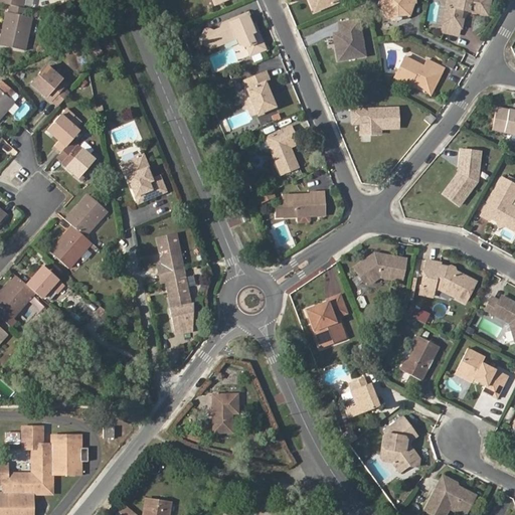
[(308,0),(312,9),(315,10),(324,6),(325,9),(337,4),(335,0),(308,0)]
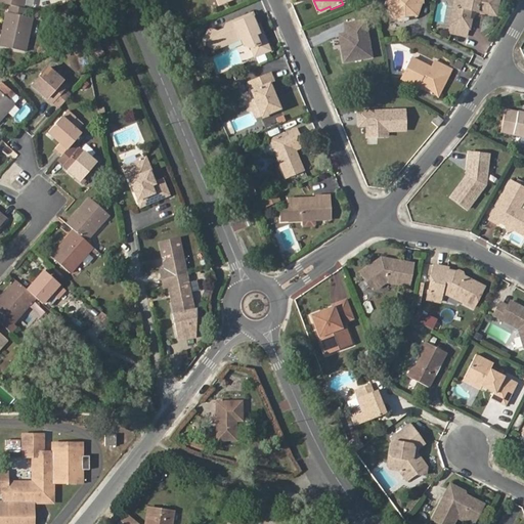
[(388,0),(385,8),(387,9),(392,18),(404,23),(418,18),(415,16),(413,7),(424,7),(423,0),(388,0)]
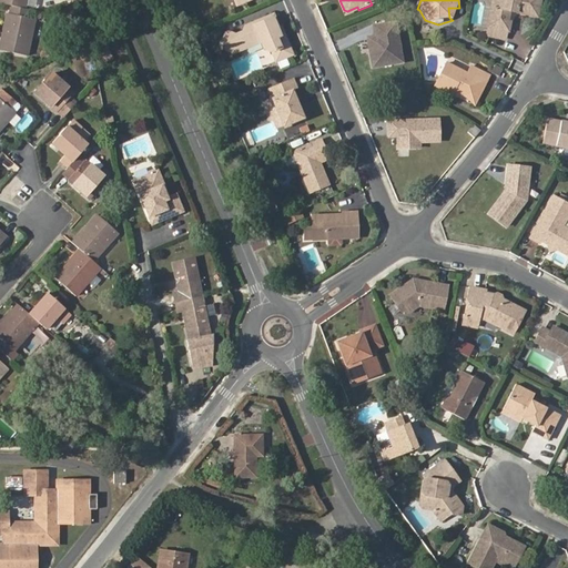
[(540,16),(543,0),(499,0),(498,8),(493,7),(489,28),(510,32),(511,22),(507,21),(508,16),(507,16),(507,10),(540,16)]
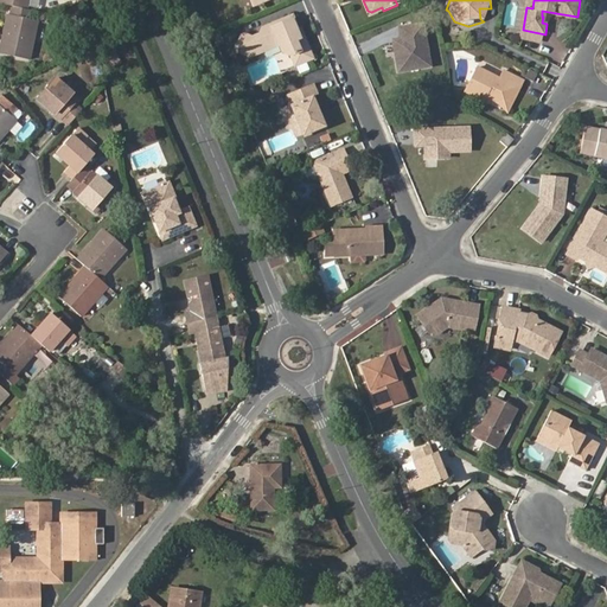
[(33,10),(27,8),(11,5),(8,14),(6,14),(0,42),(0,53),(30,61),(38,21),(31,19),(33,10)]
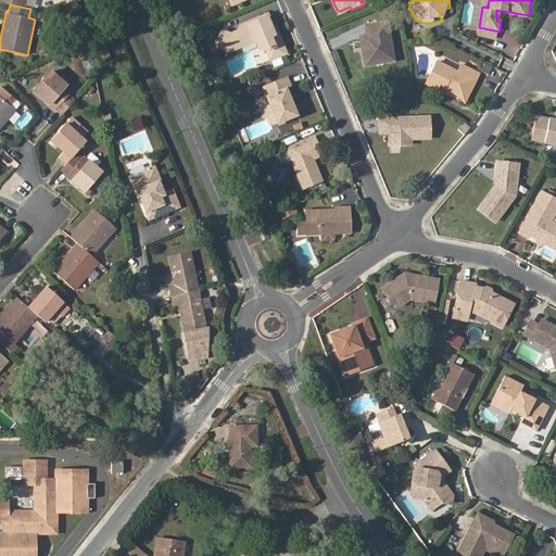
[(237,38),(224,33),(220,35),(217,45),(218,47),(230,52),(240,48),(247,36),(251,34),(254,41),(256,41),(260,48),(267,51),(270,60),(286,53),(275,29),(270,30),(269,27),(270,23),(267,17),(241,28),(237,38)]
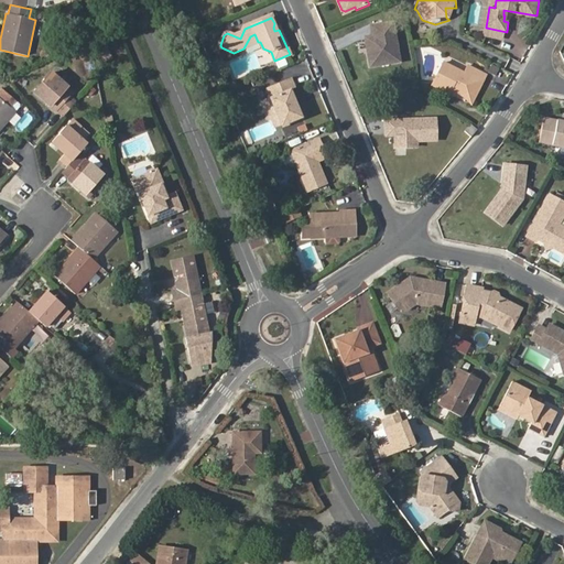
[(369,67),(398,62),(390,23),(375,25),(376,36),(371,36),(365,38),(369,67)]
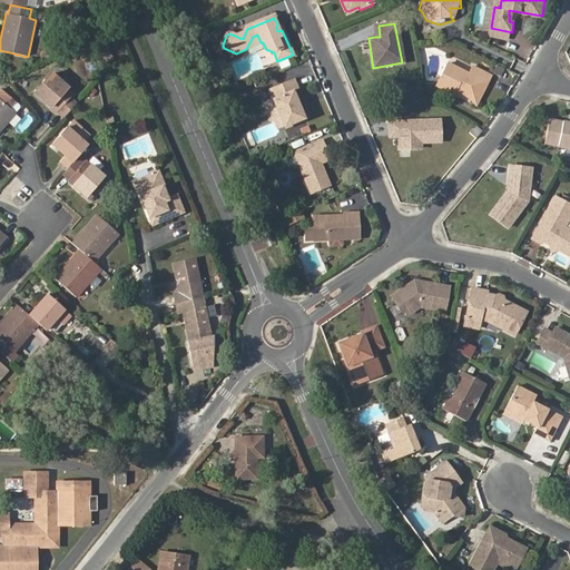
[(402,62),(403,62),(396,23),(394,23),(402,62)]
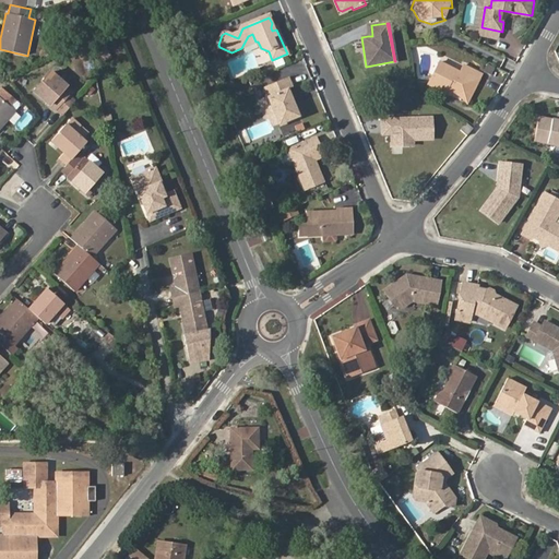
[(84,28),(71,31),(73,40),(86,37),(84,28)]
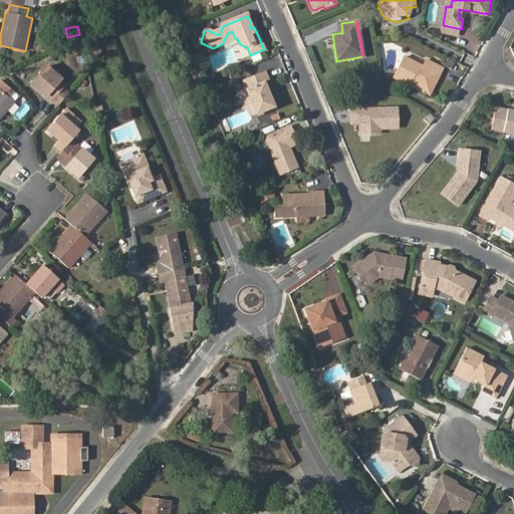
[(428,60),(424,68),(406,58),(395,80),(410,88),(412,84),(417,86),(423,90),(432,86),(438,75),(441,77),(445,69),(428,60)]
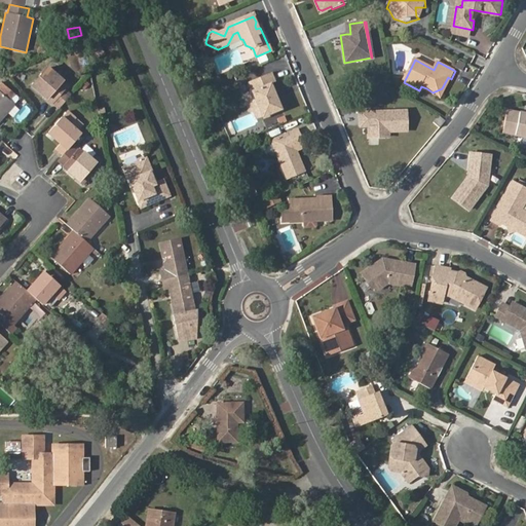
[(48,67),(31,86),(51,105),(52,104),(59,109),(71,95),(66,89),(70,85),(48,67)]
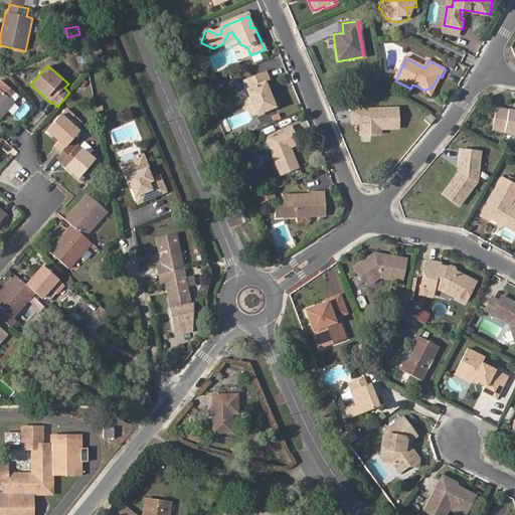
[(271,80),(267,71),(242,80),(246,91),(253,107),(256,115),(276,106),(268,82),(271,80)]
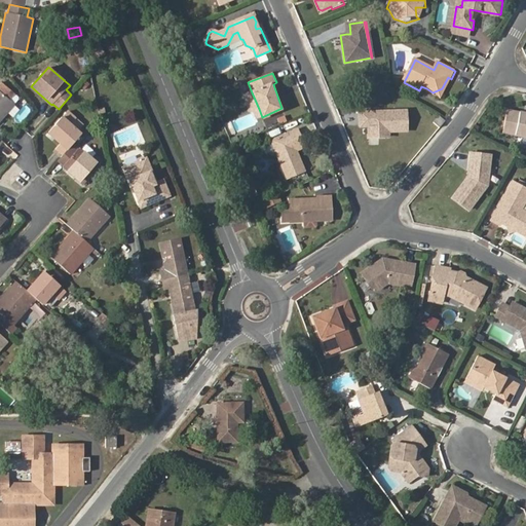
[(433,92),(441,101),(451,79),(448,77),(442,88),(433,92)]
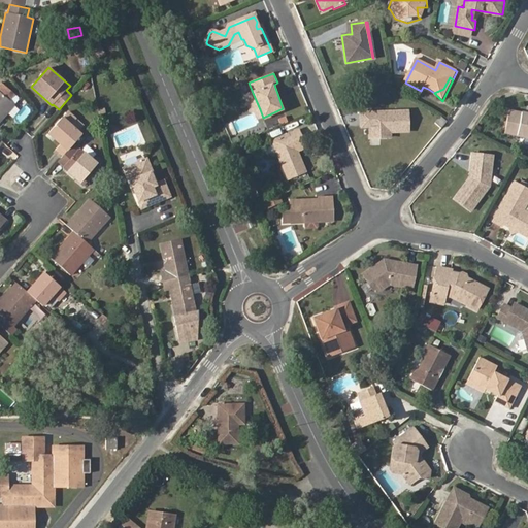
[(0,123),(15,106),(0,92),(0,123)]
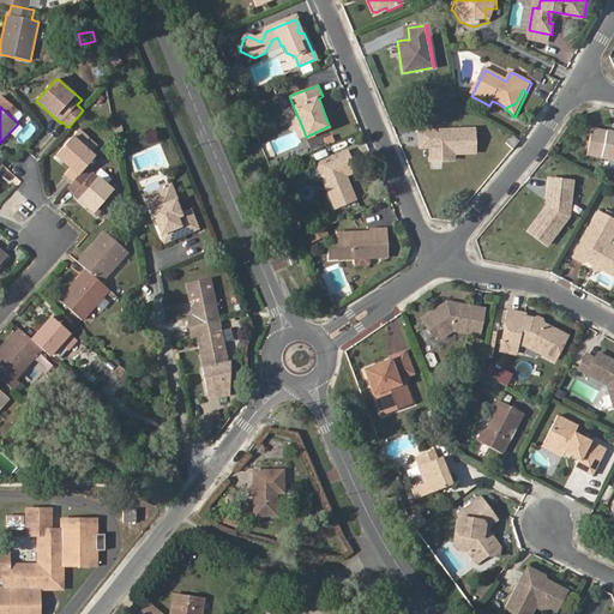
[(287,110),(295,130),(302,127),(294,108),(287,110)]
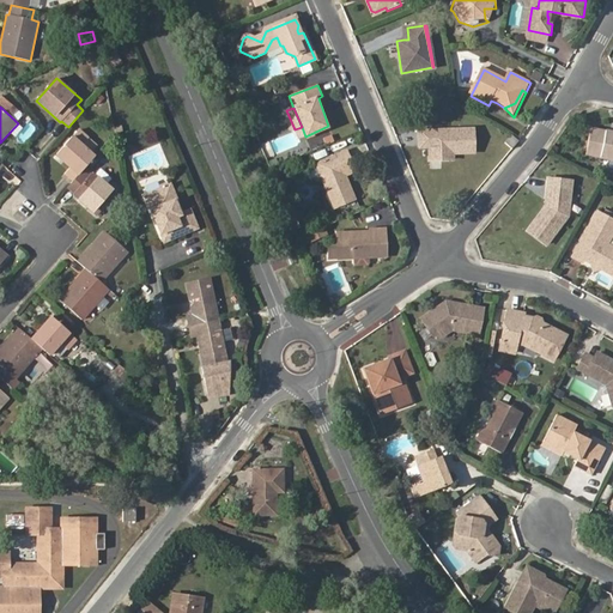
[(68,127),(61,121),(60,122),(56,127),(62,133),(68,127)]
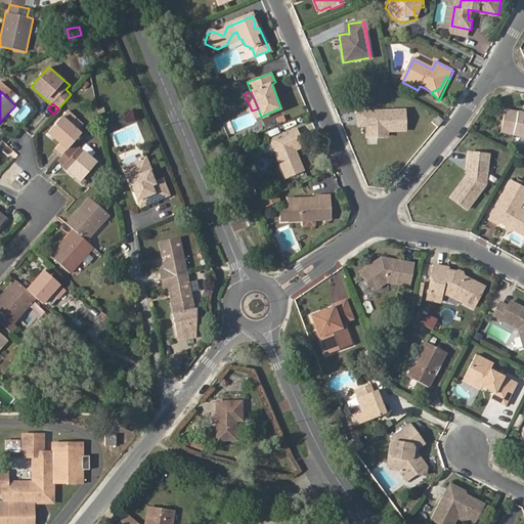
[(61,115),(47,132),(66,149),(72,143),(77,138),(80,134),(81,133),(71,123),(75,118),(68,111),(63,116),(61,115)]
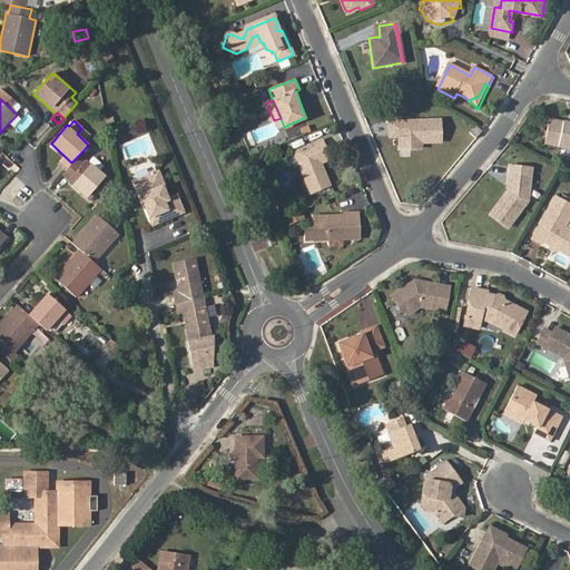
[(441,143),(440,120),(422,121),(421,144),(441,143)]
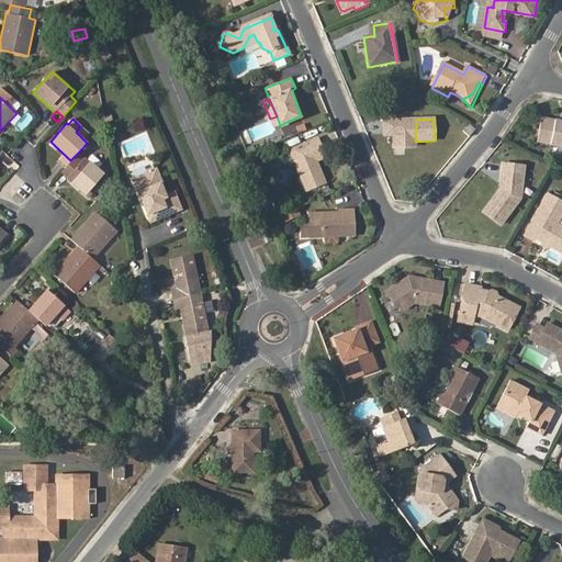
[(393,147),(403,147),(403,120),(384,121),(384,132),(393,131),(393,135),(393,147)]
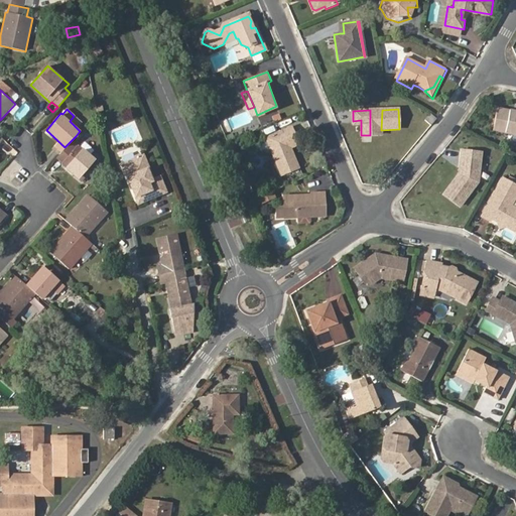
[(382,110),(370,110),(370,135),(381,135),(381,130),(382,110)]
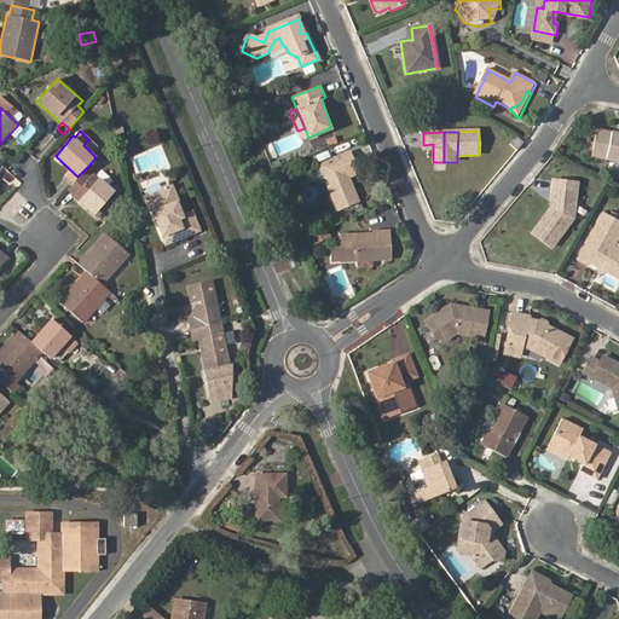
[(618,161),(618,136),(597,132),(593,157),(618,161)]
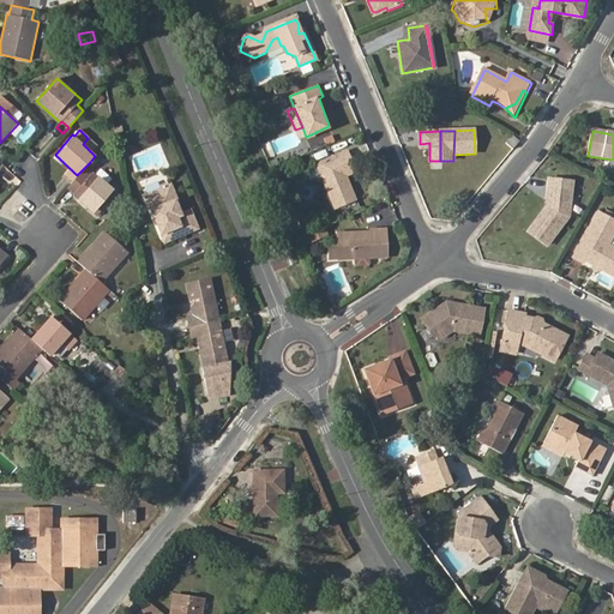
[(510,151),(517,144),(510,138),(504,145),(510,151)]
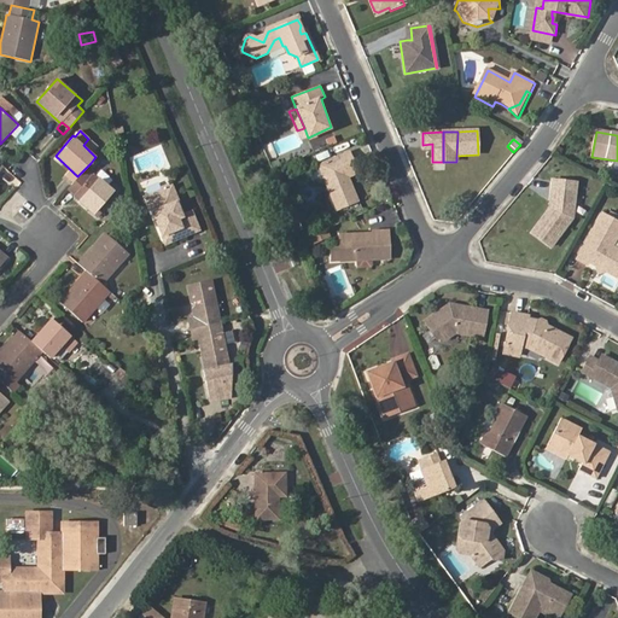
[(359,172),(350,151),(318,164),(337,208),(359,200),(350,176),(359,172)]
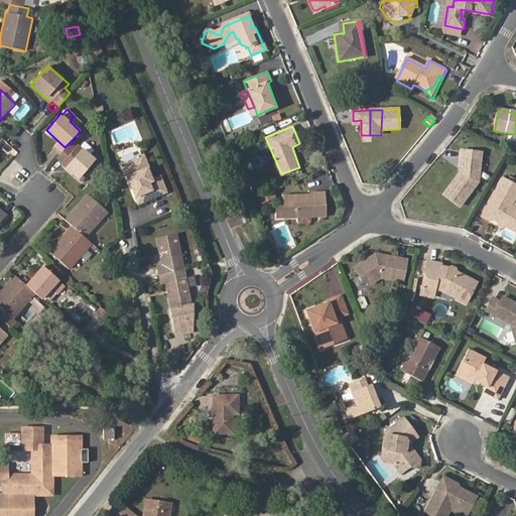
[(78,144),(77,146),(71,141),(65,147),(55,157),(61,162),(60,163),(82,182),(99,162),(78,144)]
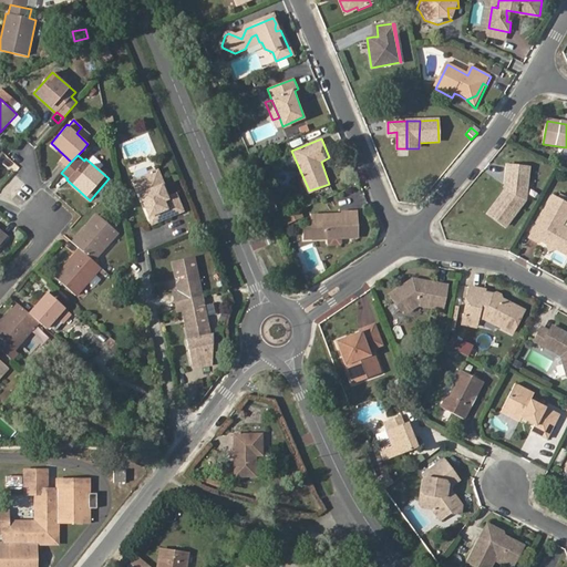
[(522,200),(525,168),(504,166),(503,177),(506,177),(505,188),(502,194),(486,215),(503,227),(522,200)]
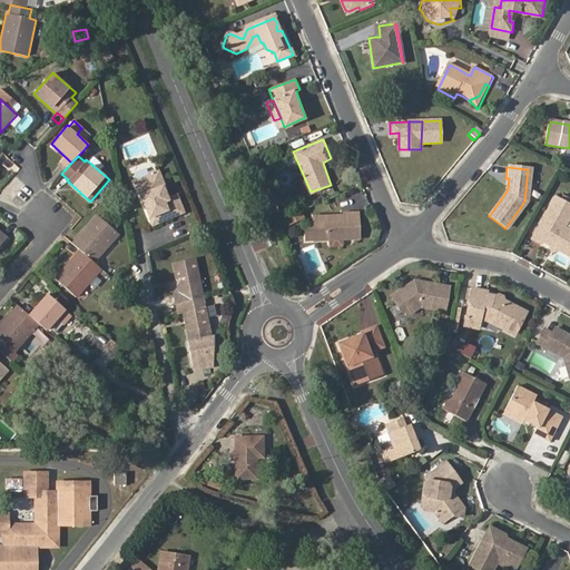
[(148,174),(149,176),(135,182),(153,224),(183,210),(177,195),(170,198),(167,199),(165,193),(166,192),(158,172),(154,174),(153,172),(148,174)]
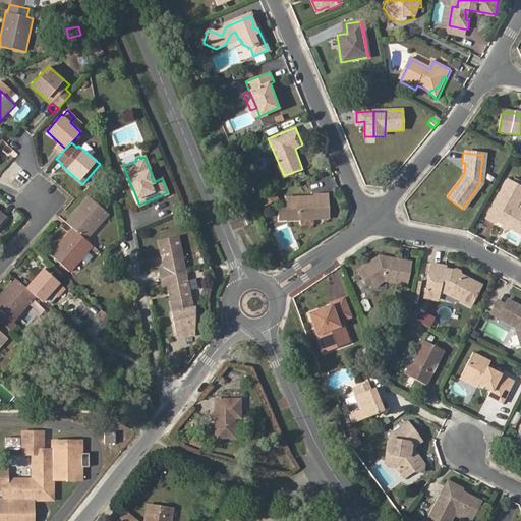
[(520,210),(516,207),(520,195),(520,187),(506,180),(484,219),(494,223),(496,220),(502,224),(503,222),(508,225),(508,228),(520,234),(520,233),(520,210)]
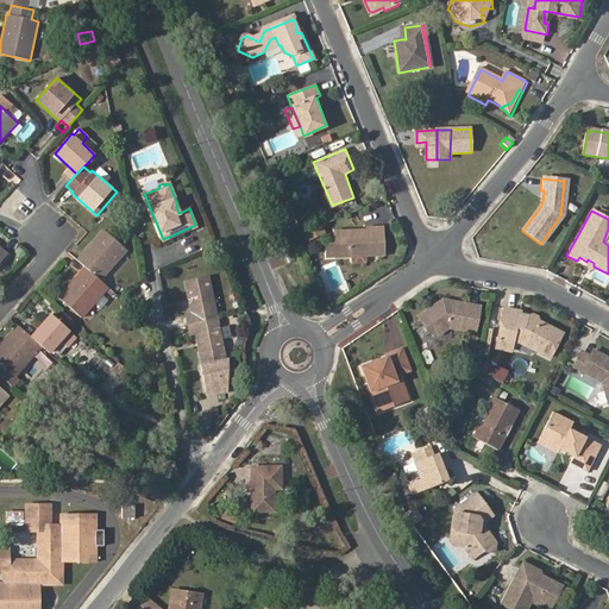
[(328,233),(326,226),(319,228),(321,236),(328,233)]
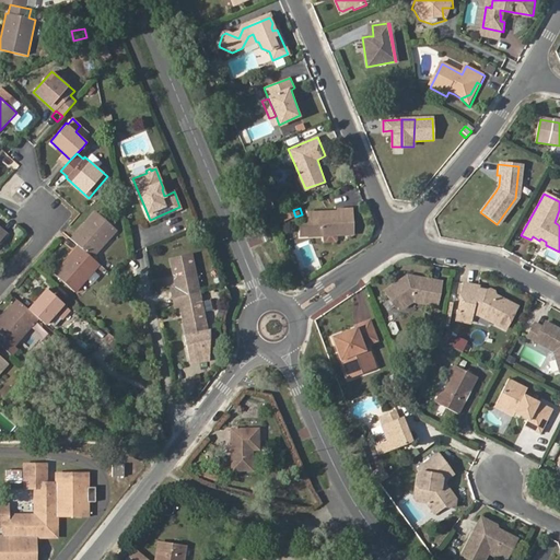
[(337,209),(337,210),(307,212),(308,237),(354,235),(353,209),(337,209)]
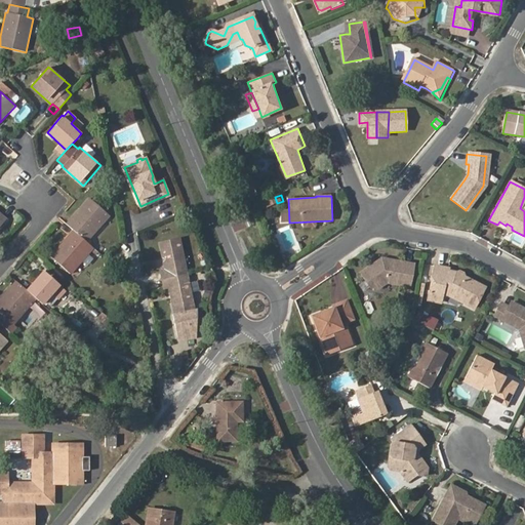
[(78,210),(66,224),(73,230),(86,242),(109,215),(88,197),(82,204),(85,207),(80,212),(78,210)]
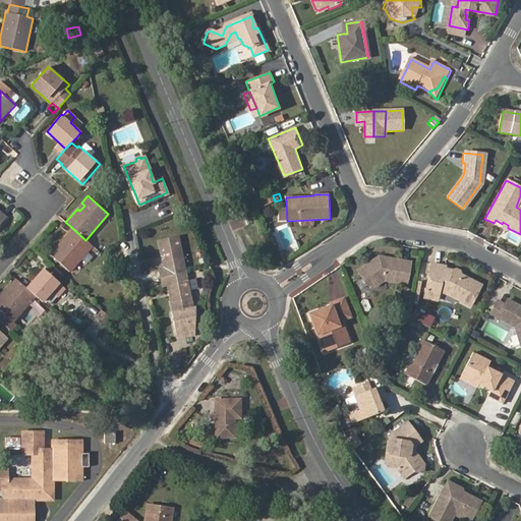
[(264,207),(275,201),(273,195),(261,200),(264,207)]
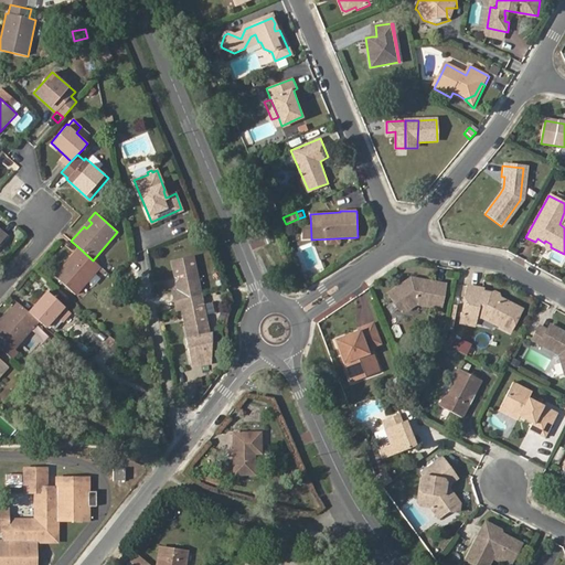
[(53,275),(77,296),(100,267),(93,260),(78,247),(65,263),(67,266),(64,269),(61,267),(53,275)]
